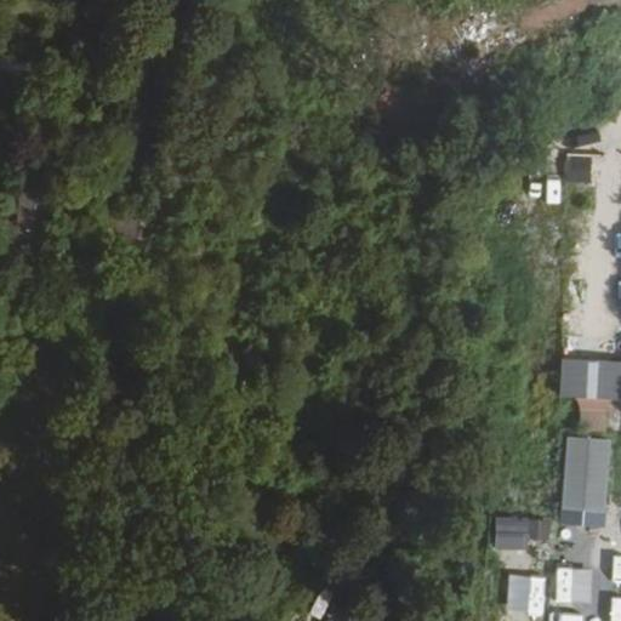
[(591,183),(596,157),(568,152),(564,178),(591,183)]
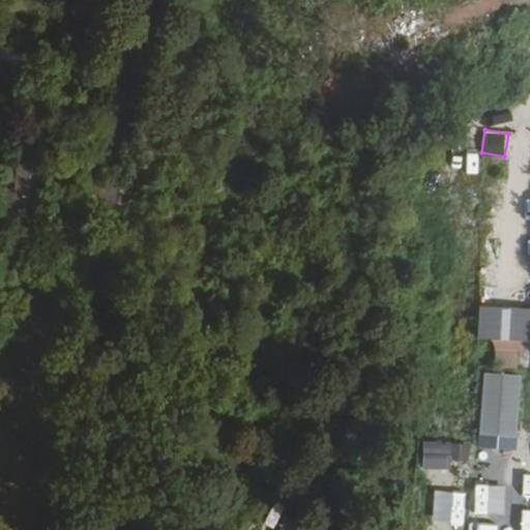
[(113,177),(100,175),(94,212),(107,215),(113,177)]
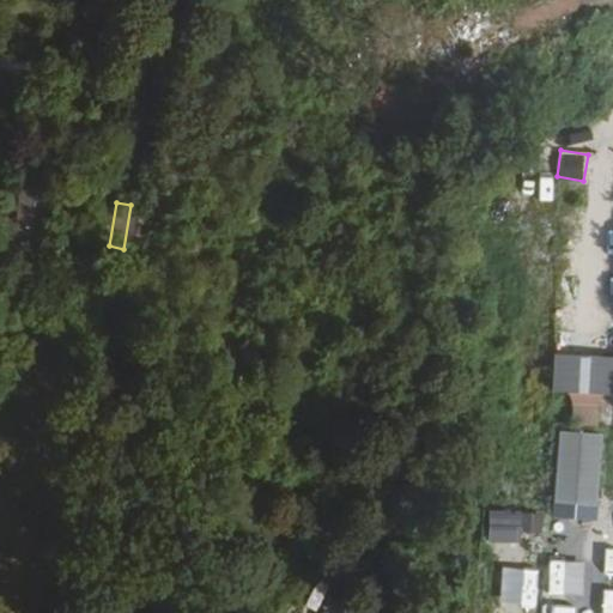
[(612,395),(612,354),(554,353),(553,392),(574,393),(572,423),(599,424),(600,395),(612,395)]
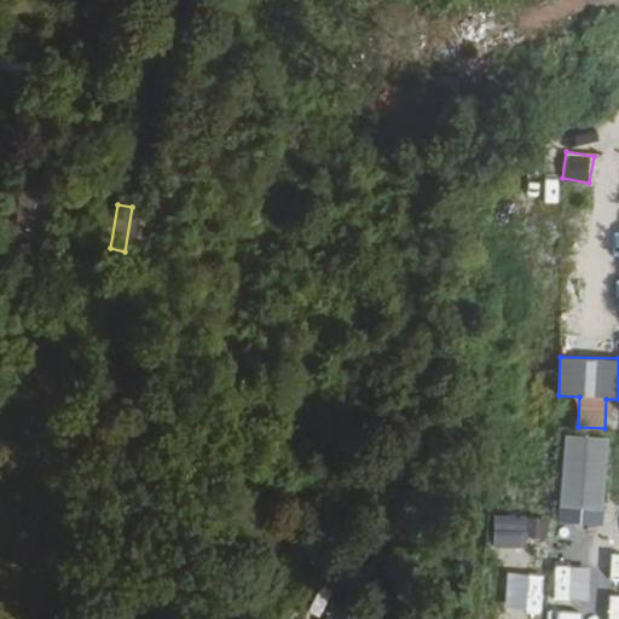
[(563,434),(561,522),(605,524),(608,437),(563,434)]
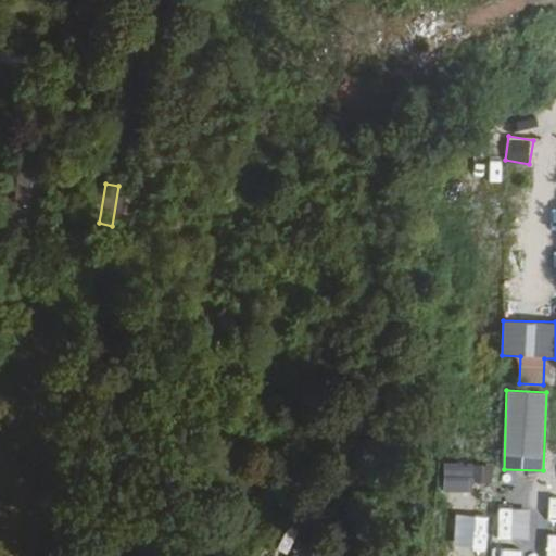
[(494,466),(444,464),(443,483),(493,485),(494,466)]
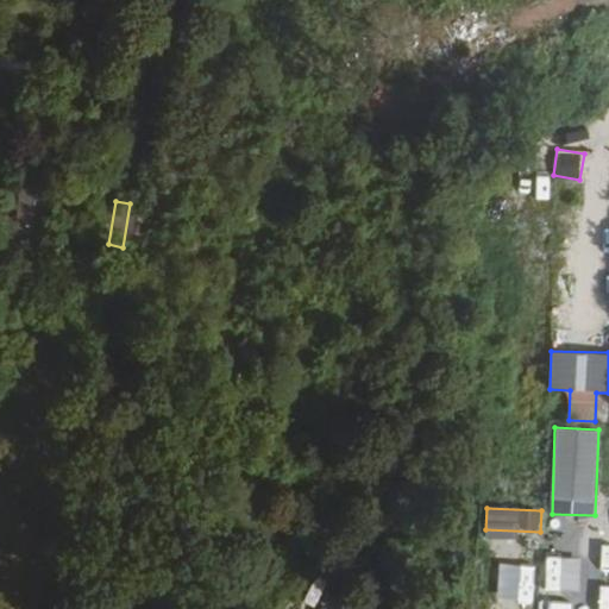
[(533,598),(535,559),(521,559),(520,597),(533,598)]
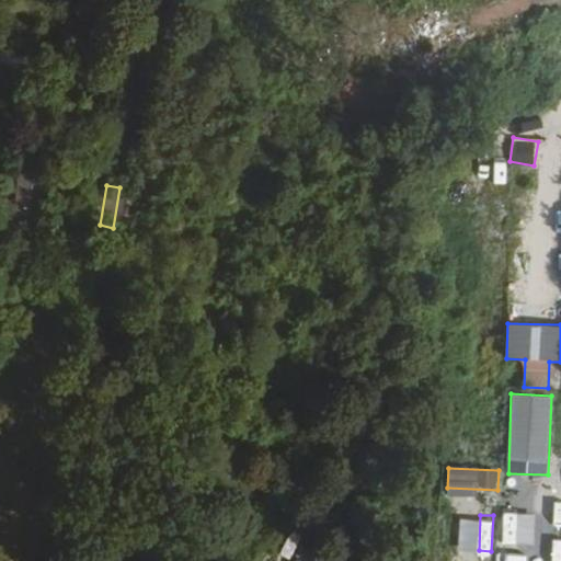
[(333,560),(334,554),(296,546),(292,560),(333,560)]
